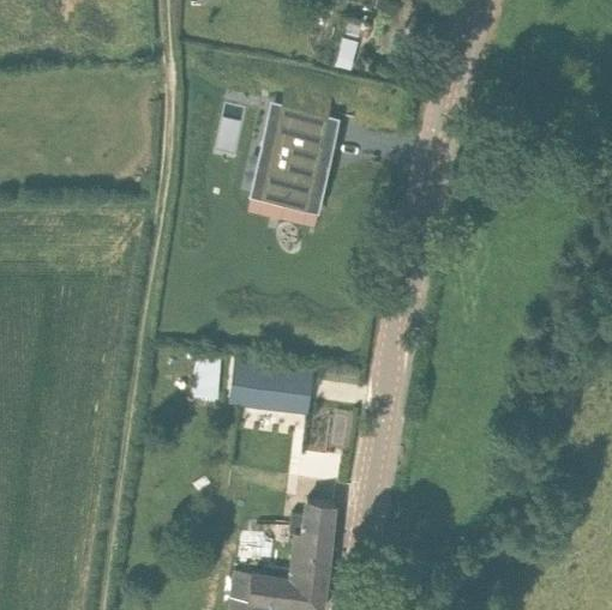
[(359,40),(342,36),(335,67),(352,71),(359,40)]
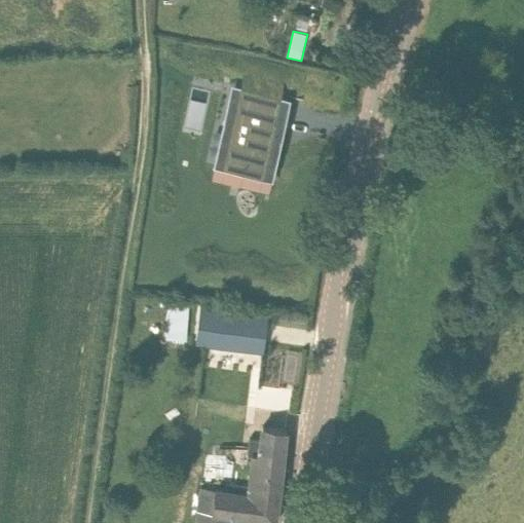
[(234,88),(217,171),(274,183),(292,102),(234,88)]
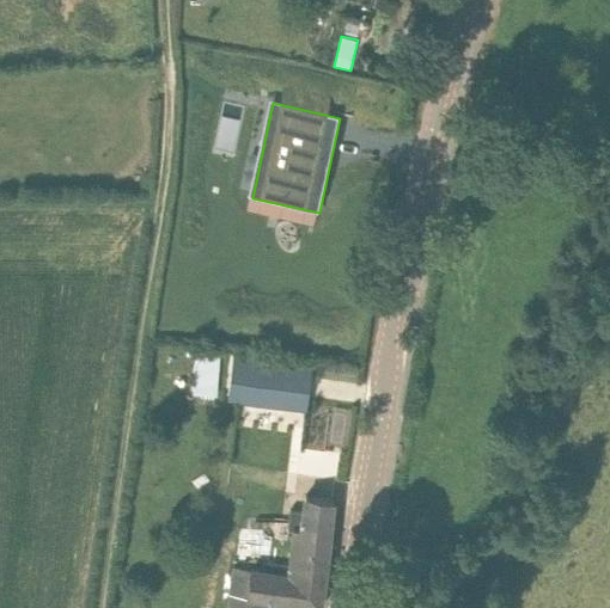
[(232,358),(227,403),(241,404),(306,411),(311,367),(232,358)]
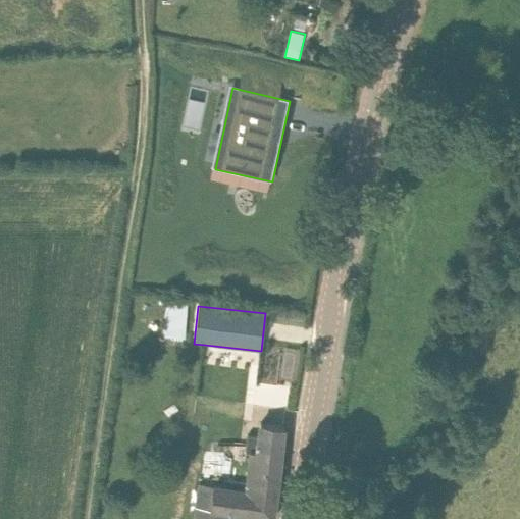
[(170,310),(169,338),(190,338),(190,310),(170,310)]
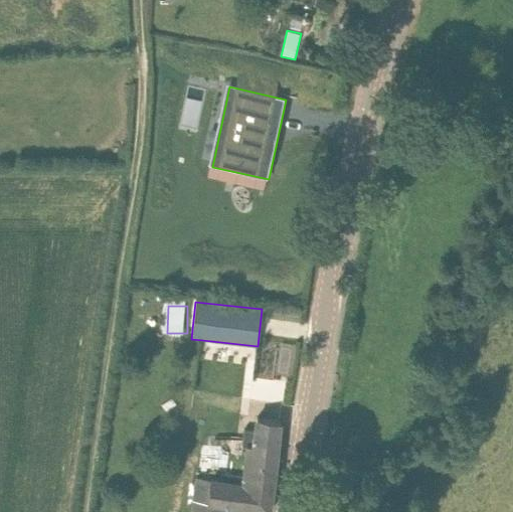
[(245,479),(276,482),(283,423),(260,419),(258,434),(246,432),(244,448),(249,448),(245,479)]
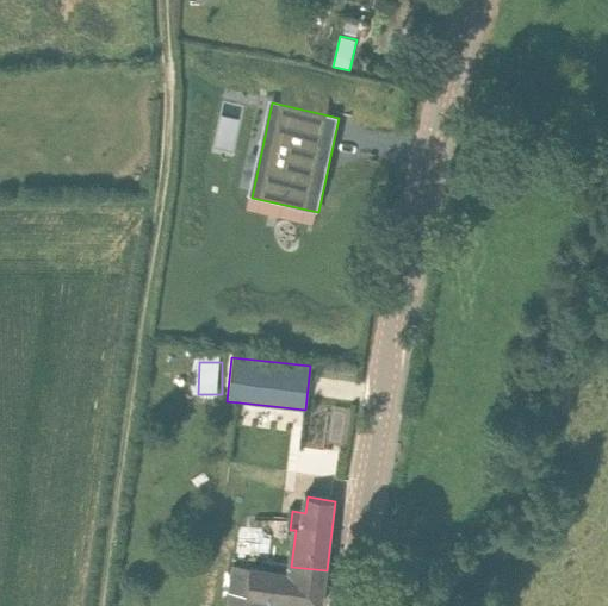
[(279,573),(280,566),(265,564),(264,572),(249,570),(247,600),(229,598),(228,605),(270,605),(270,603),(280,604),(281,593),(286,593),(287,580),(283,580),(284,574),(279,573)]
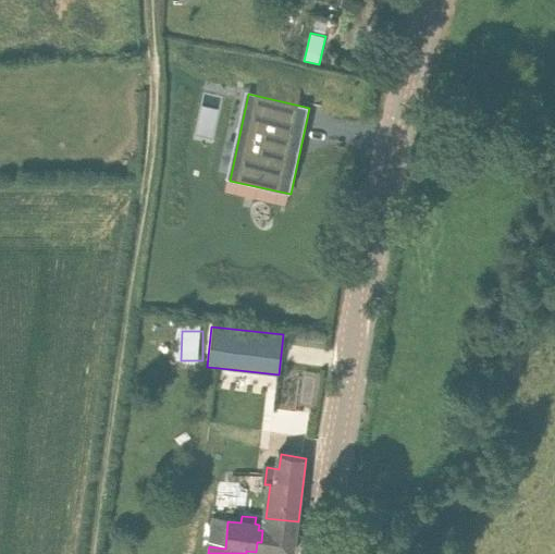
[(266,518),(256,517),(255,524),(259,525),(258,530),(262,530),(261,542),(257,542),(256,552),(266,553),(295,553),(298,521),(266,518)]
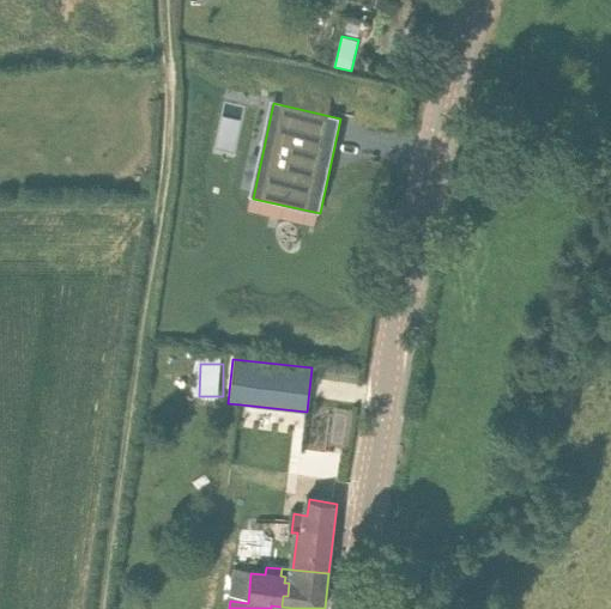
[(230,601),(248,603),(250,573),(233,572),(230,601)]
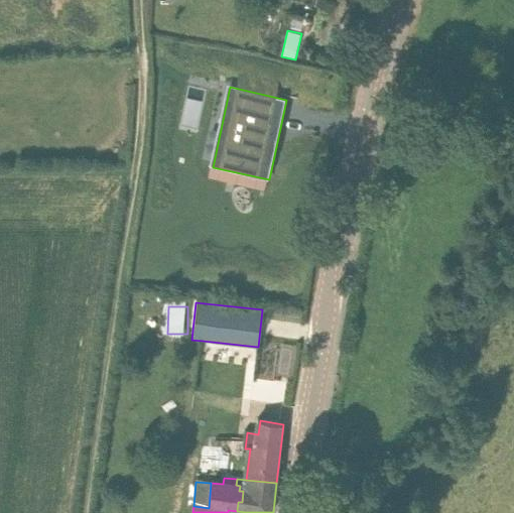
All buildings are outlined.
